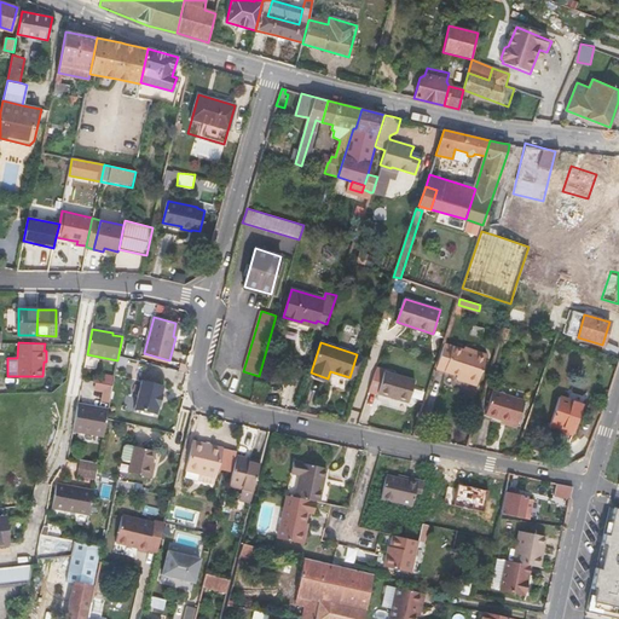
[(470,348),(469,352),(444,343),(438,362),(435,368),(458,375),(457,379),(476,385),(487,354),(470,348)]
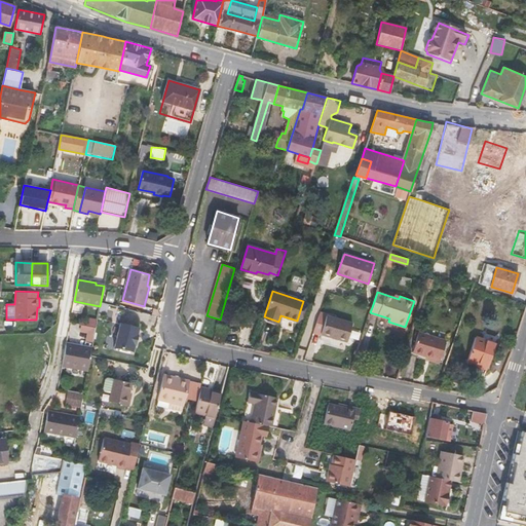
[(320,314),(314,332),(347,341),(351,324),(320,314)]
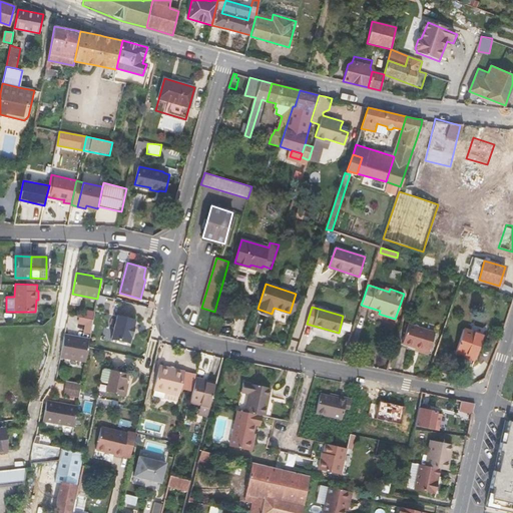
[(133,326),(135,319),(117,314),(111,339),(129,343),(130,336),(132,336),(134,326),(133,326)]
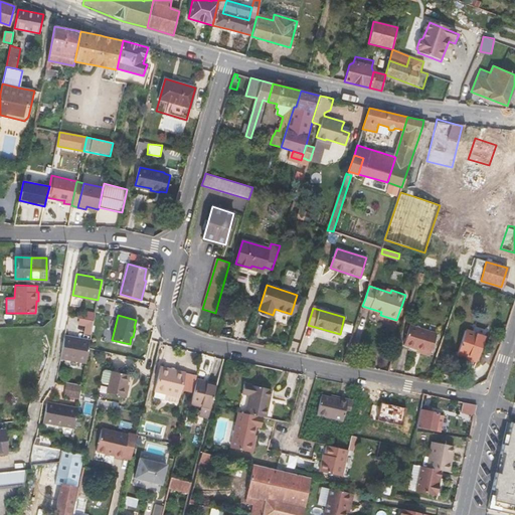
[(208,334),(219,336),(224,321),(213,318),(208,334)]
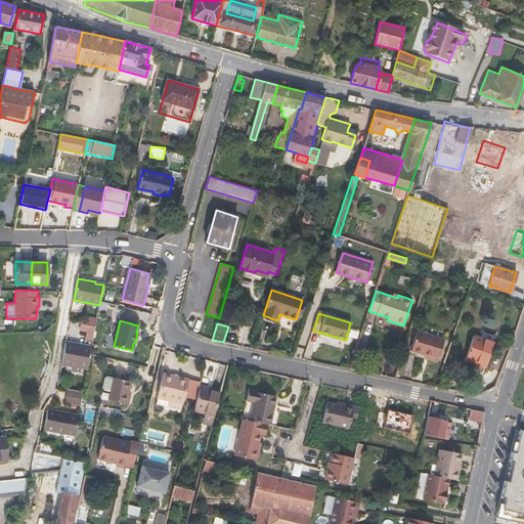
[(444,340),(417,331),(410,351),(429,356),(428,358),(437,361),(444,340)]
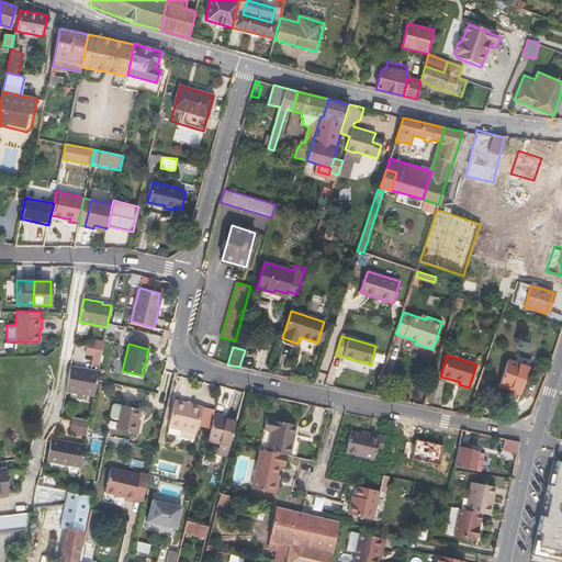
[(507,363),(498,388),(519,394),(528,371),(507,363)]
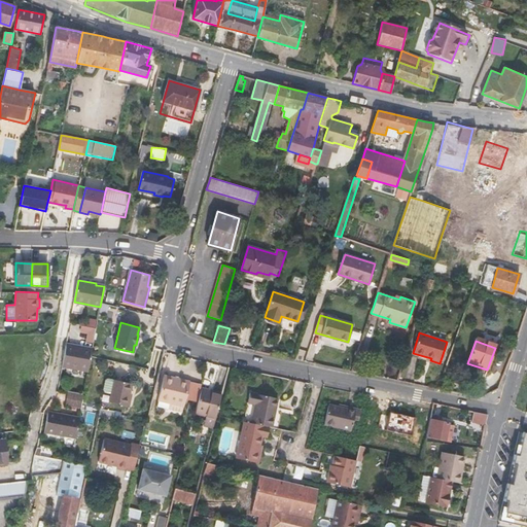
[(74,345),(74,347),(66,345),(62,366),(88,371),(91,355),(92,348),(74,345)]
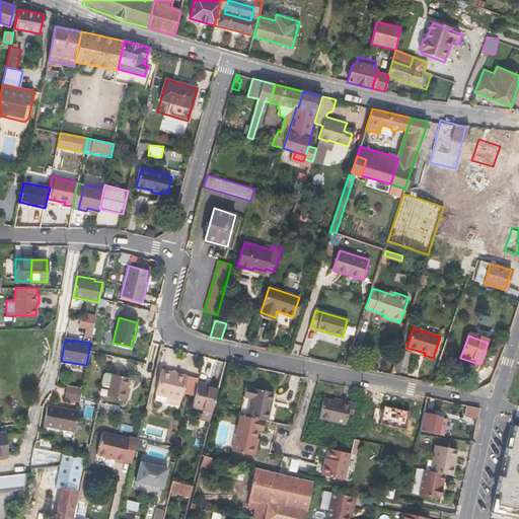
[(165,402),(178,406),(187,375),(162,369),(156,393),(167,396),(165,402)]
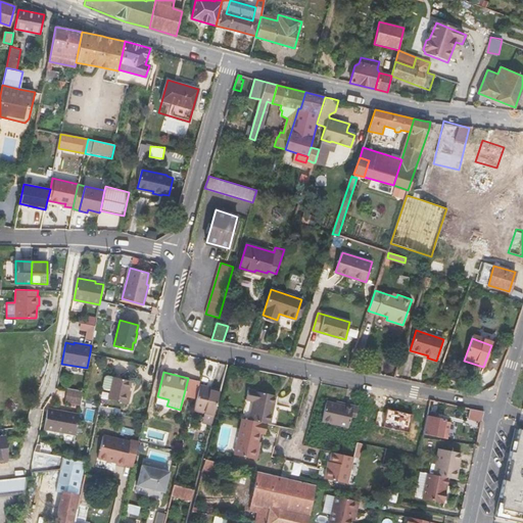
[(113,377),(108,398),(129,402),(131,393),(129,393),(131,381),(113,377)]
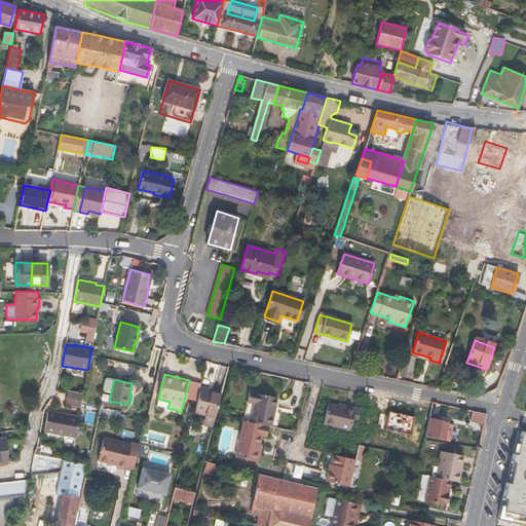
[(196,400),(201,383),(189,380),(185,398),(196,400)]
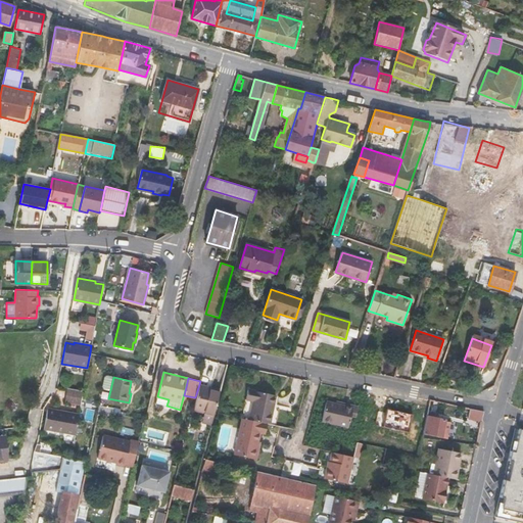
[(204,413),(201,422),(211,425),(215,413),(220,393),(207,390),(208,387),(200,385),(194,410),(204,413)]
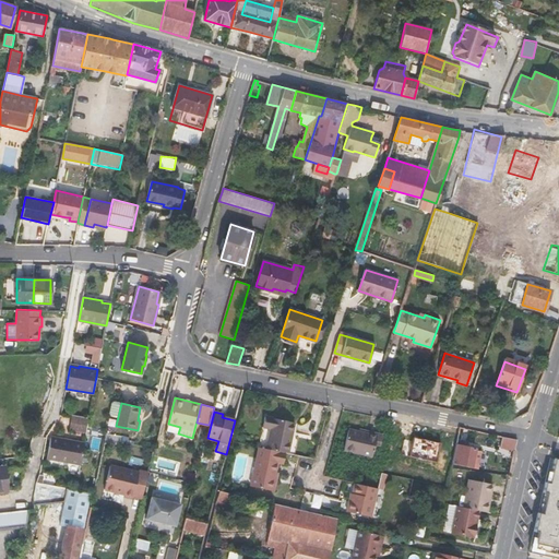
[(68,425),(87,428),(88,417),(70,414),(68,425)]
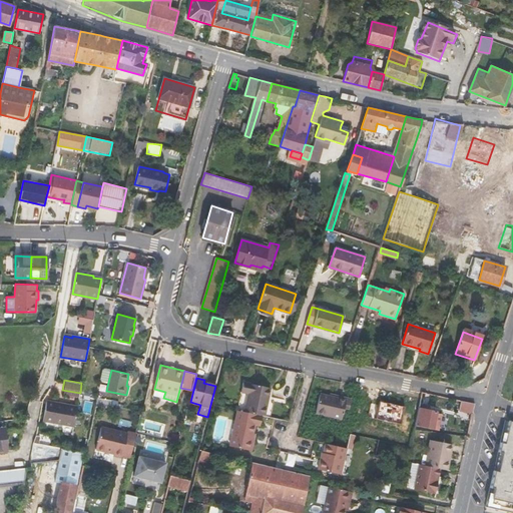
[(241,392),(247,394),(243,412),(259,415),(265,416),(271,389),(243,383),(241,392)]
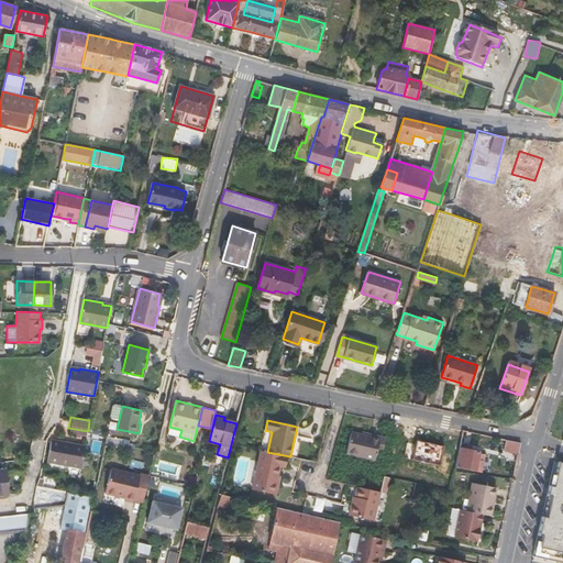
[(351,433),(346,453),(376,460),(378,448),(383,449),(386,439),(363,433),(362,435),(351,433)]
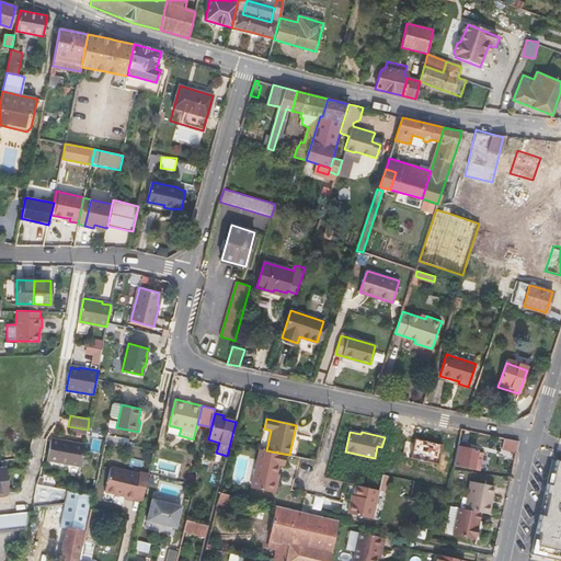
[(69,444),(70,442),(50,437),(47,459),(80,466),(83,447),(69,444)]
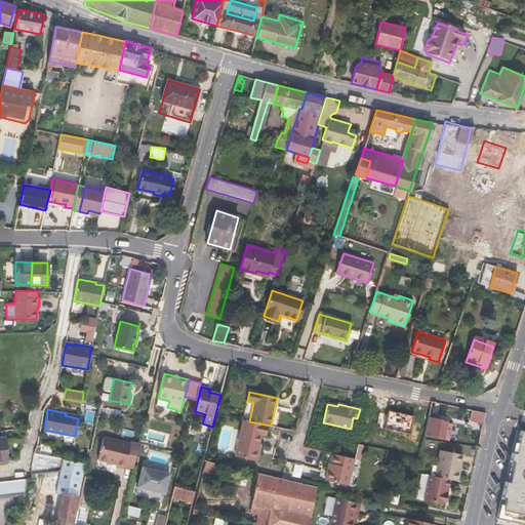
[(414,416),(389,410),(386,429),(411,435),(414,416)]
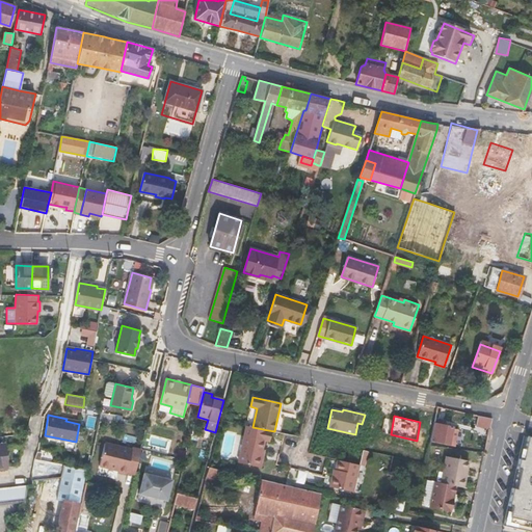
[(478,416),(476,426),(490,429),(493,419),(478,416)]
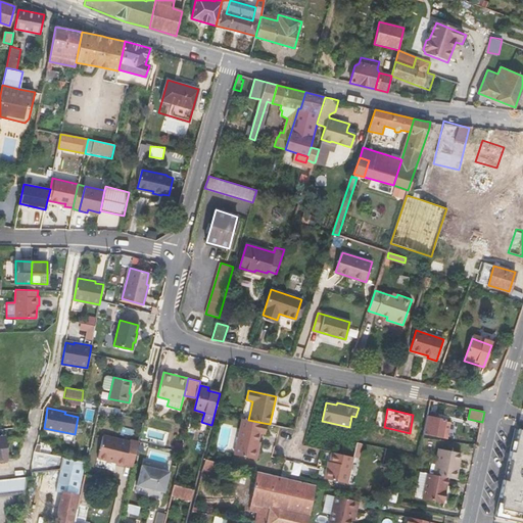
[(444,424),(445,420),(427,416),(423,433),(441,437),(444,424)]
